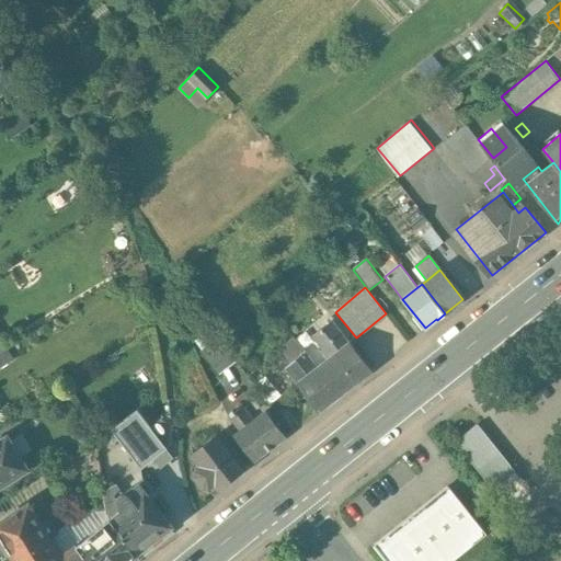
[(373,371),(333,321),(312,336),(329,358),(318,367),(317,368),(339,397),(370,373),(373,371)]
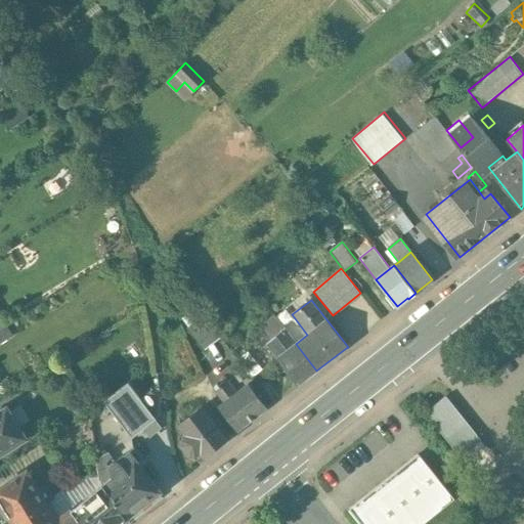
[(217,340),(201,319),(188,329),(205,350),(217,340)]
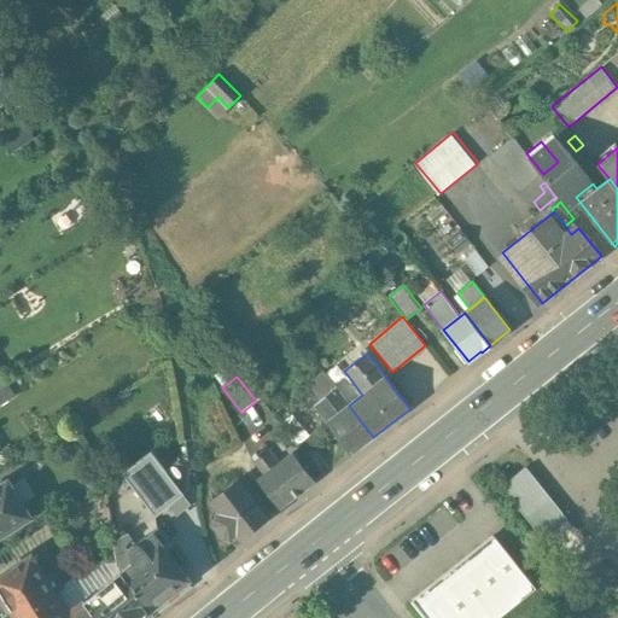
[(7,380),(0,384),(0,404),(17,395),(7,380)]
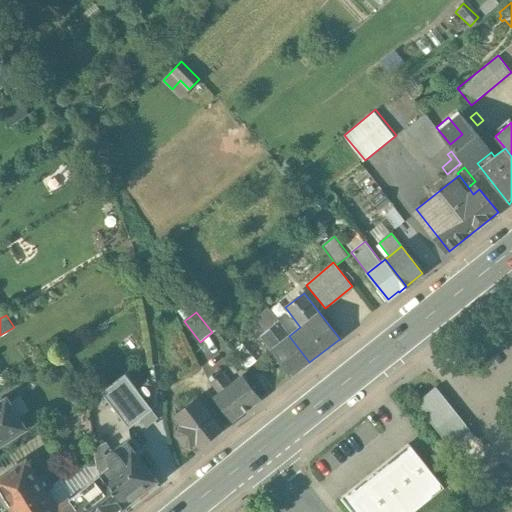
[(290,335),(279,321),(261,334),(292,376),(294,374),(309,362),(289,336),(290,335)]
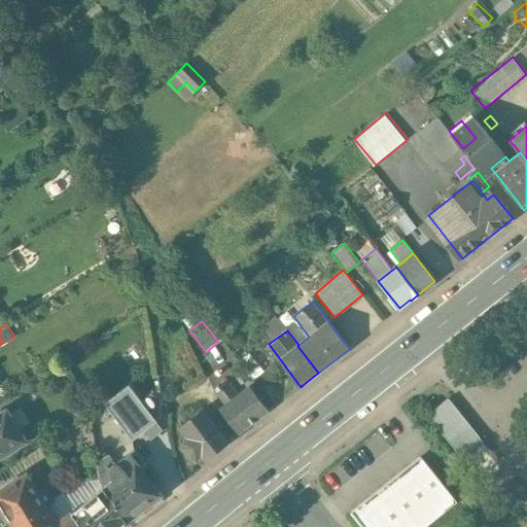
[(237,394),(226,382),(214,391),(224,405),(219,409),(239,433),(268,411),(248,386),(237,394)]
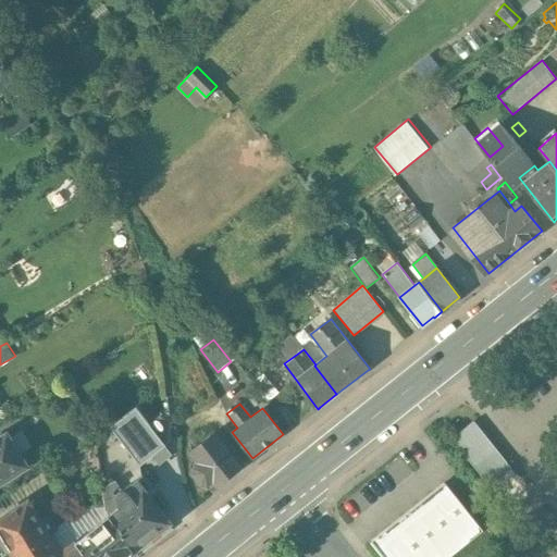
[(111,426),(140,465),(165,446),(136,408),(111,426)]
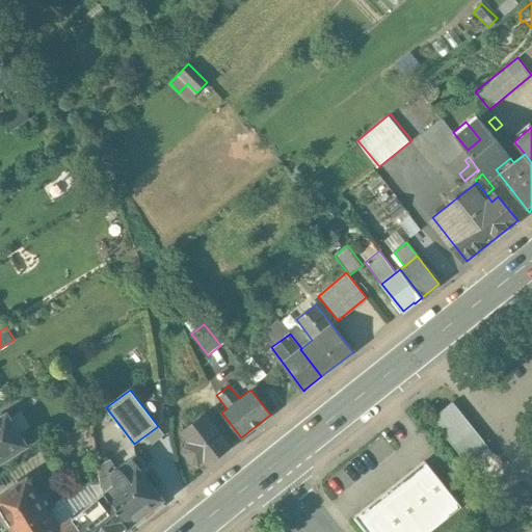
[(489,448),(452,402),(431,420),(469,466),(489,448)]
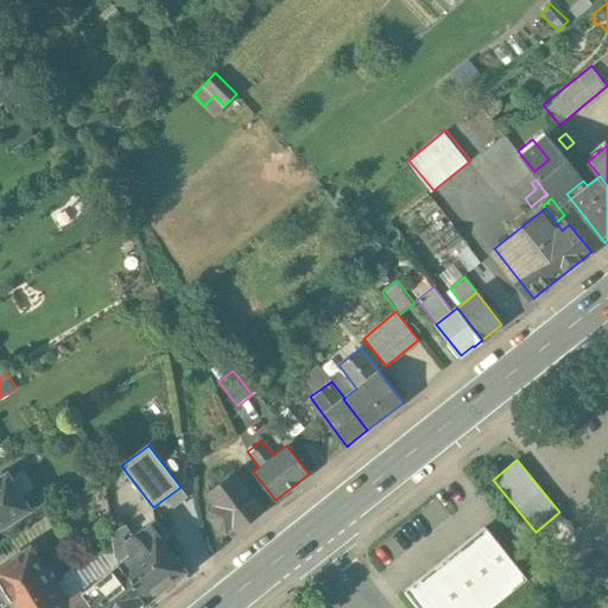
[(234,470),(207,492),(216,502),(210,507),(209,513),(220,527),(227,527),(232,524),(236,531),(265,508),(234,470)]
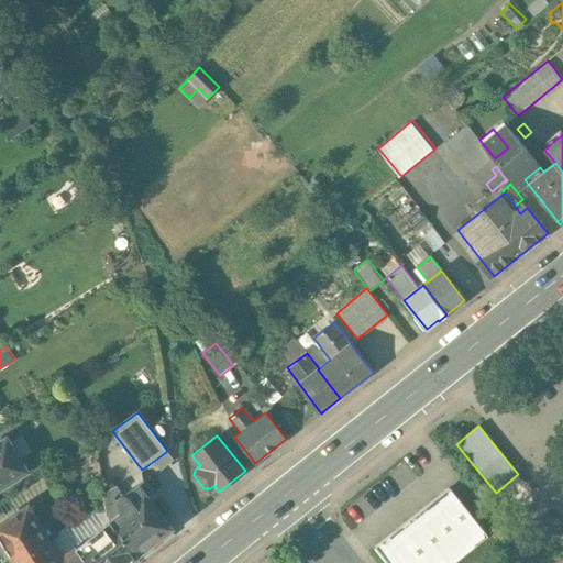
[(8,438),(0,442),(0,490),(30,472),(8,438)]
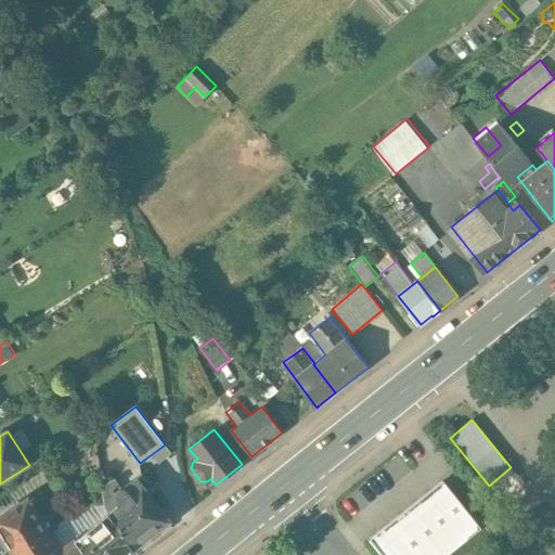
[(97,453),(76,456),(84,508),(104,506),(97,453)]
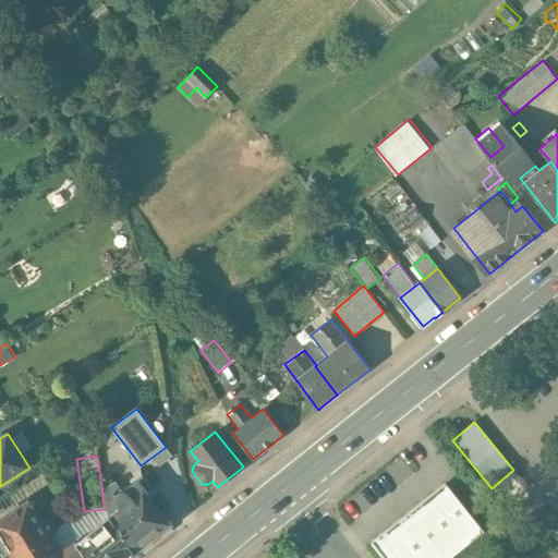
[(70,471),(63,460),(46,471),(52,482),(70,471)]
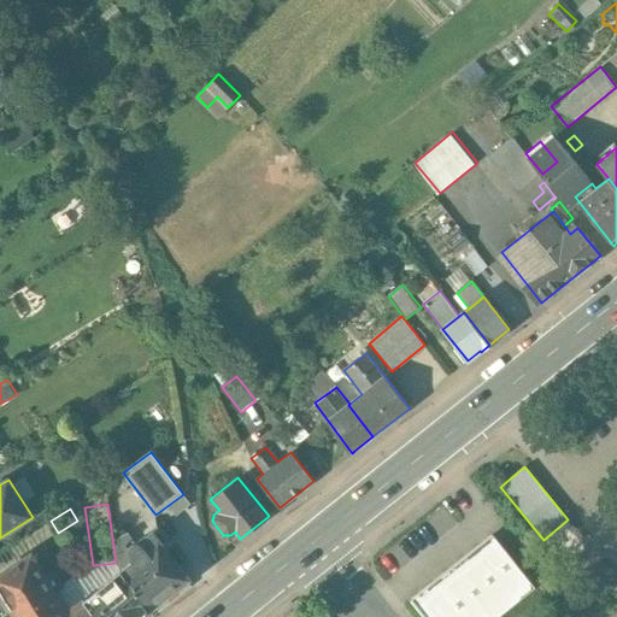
[(129,550),(128,552),(129,556),(134,562),(122,570),(151,607),(188,579),(160,544),(168,539),(158,528),(139,544),(135,544),(133,545),(130,547),(129,550)]
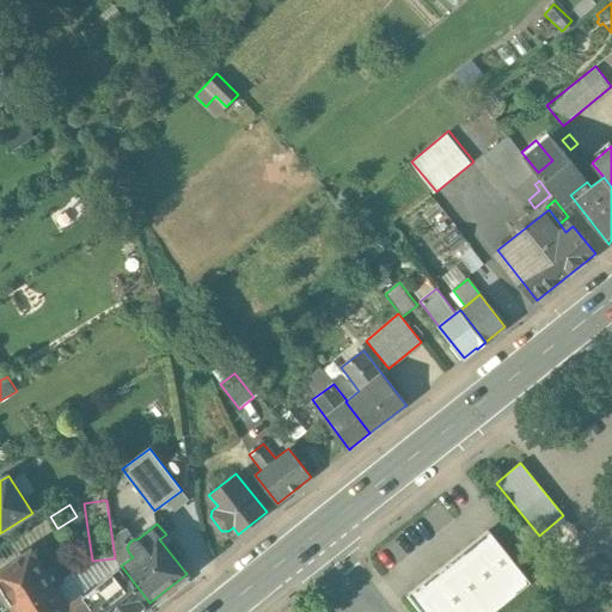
[(489,530),(409,594),(423,611),(493,611),(531,582),(489,530)]
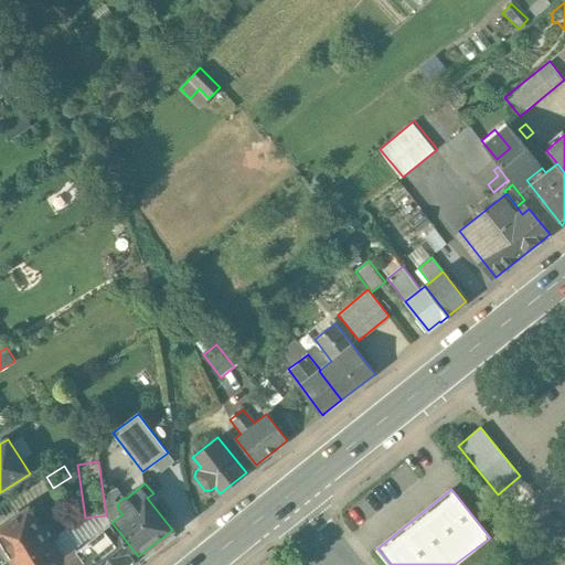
[(30,509),(0,526),(0,537),(7,548),(4,551),(4,553),(4,555),(6,558),(7,561),(10,562),(12,563),(14,562),(17,564),(38,552),(51,543),(30,509)]
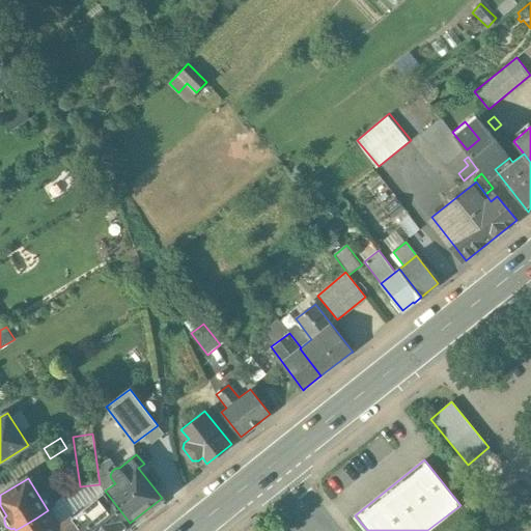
[(105,491),(72,518),(82,530),(119,530),(130,523),(105,491)]
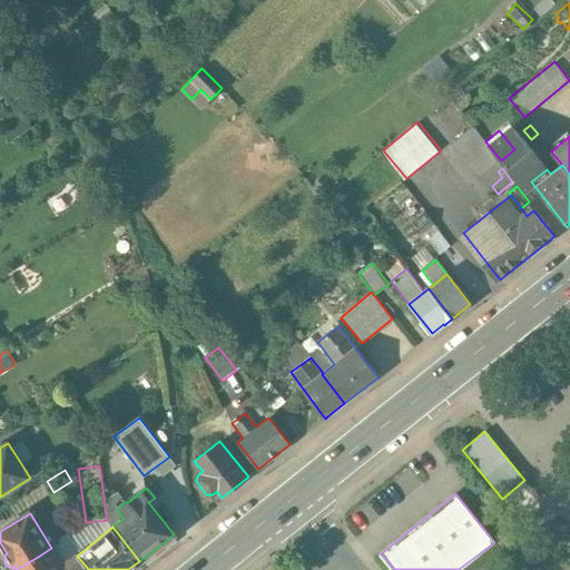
[(509,536),(505,531),(499,536),(503,540),(509,536)]
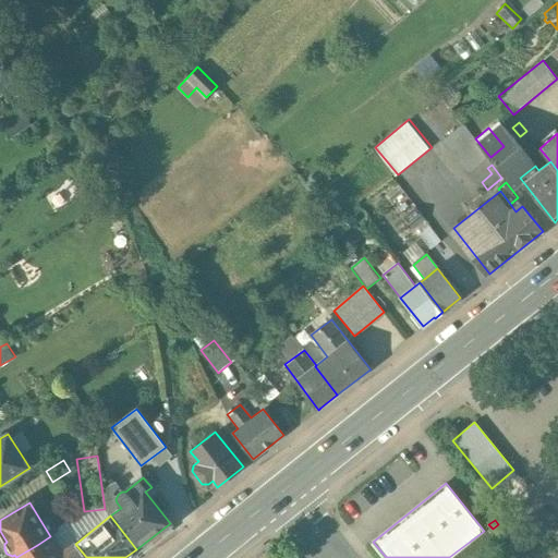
[(50,536),(37,545),(44,557),(45,557),(62,546),(55,533),(50,536)]
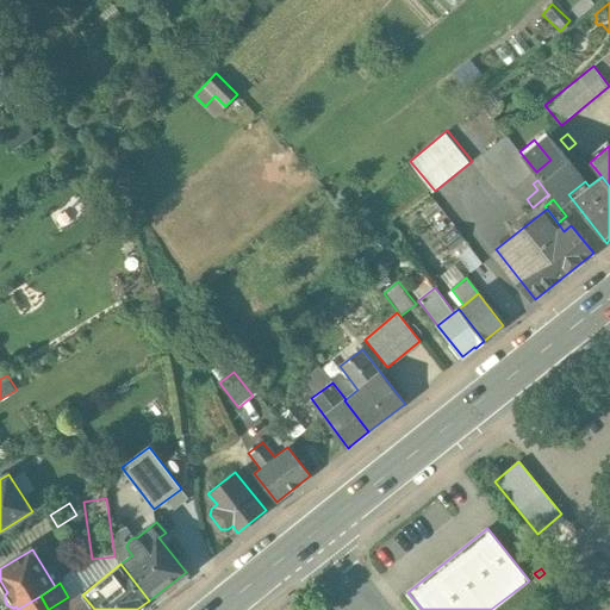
[(48,609),(41,596),(18,609),(17,609),(94,609),(82,595),(62,609),(48,609)]
